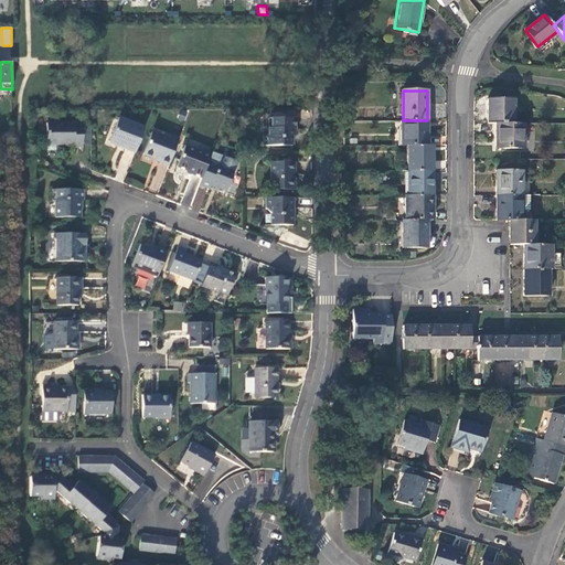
[(489,99),(489,124),(497,124),(514,124),(514,99),(489,99)]
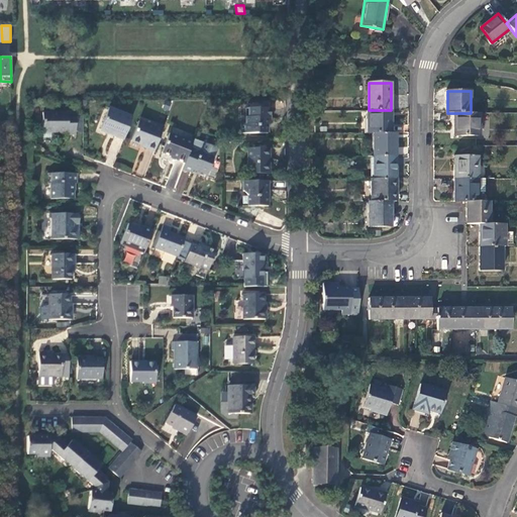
[(114,136),(123,139),(132,116),(108,107),(100,130),(115,135),(114,136)]
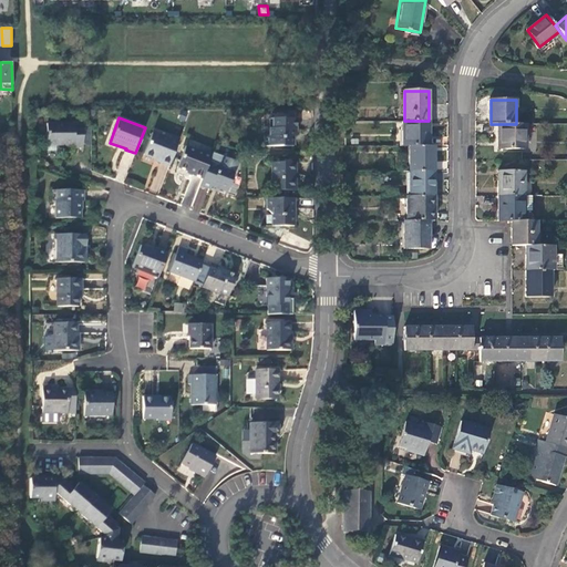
[(265,146),(294,146),(294,137),(297,134),(297,119),(269,119),(269,135),(265,135),(265,146)]
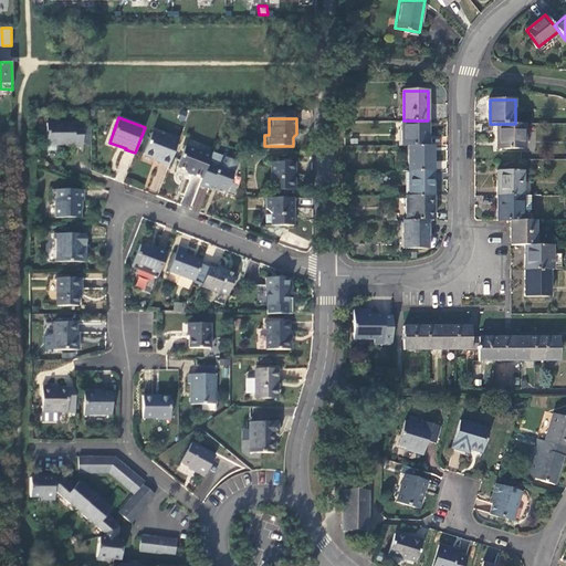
[(428,145),(428,121),(404,121),(401,121),(401,145),(409,145),(428,145)]
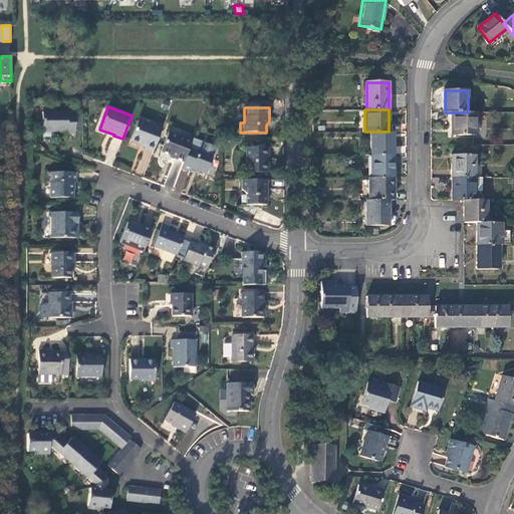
[(42,137),(50,137),(50,132),(66,132),(66,137),(67,137),(67,134),(73,134),(73,137),(75,137),(75,131),(75,115),(75,112),(67,112),(67,111),(42,111),(42,137)]
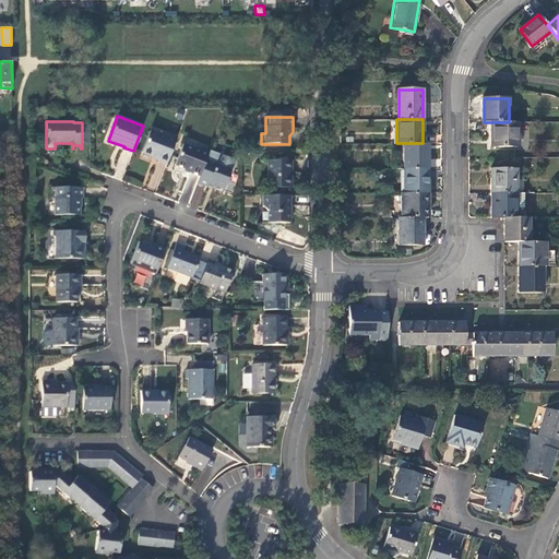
[(519,146),(519,122),(509,122),(491,122),(491,146),(519,146)]
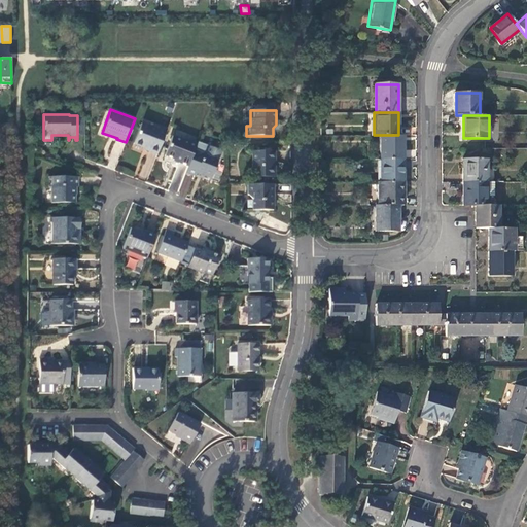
[(149,150),(156,153),(167,129),(159,126),(159,127),(143,120),(134,143),(149,149),(149,150)]
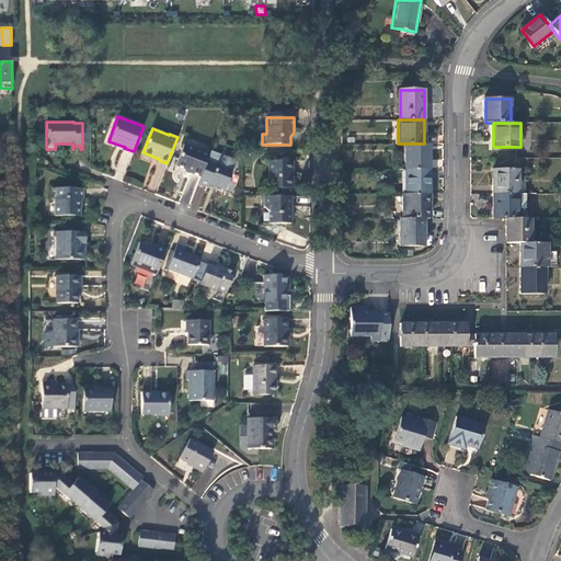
[(430,169),(430,144),(424,144),(405,144),(405,169),(430,169)]
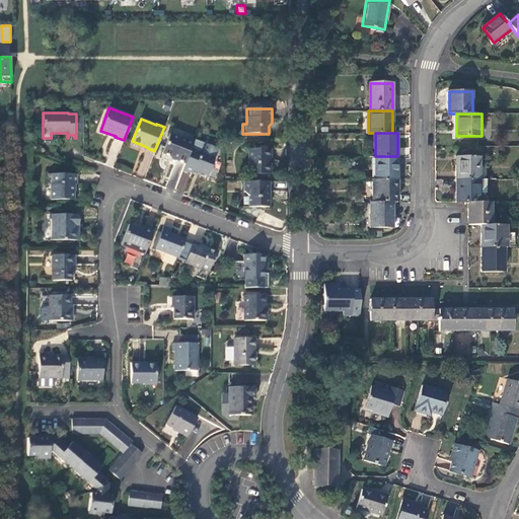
[(186,163),(194,142),(182,137),(182,139),(170,134),(163,153),(177,159),(177,160),(186,163)]
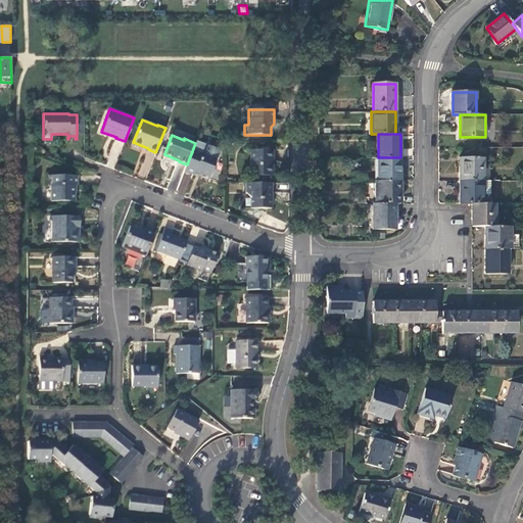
[(220,150),(196,141),(195,143),(187,164),(185,171),(194,175),(195,172),(200,174),(199,175),(208,179),(220,150)]
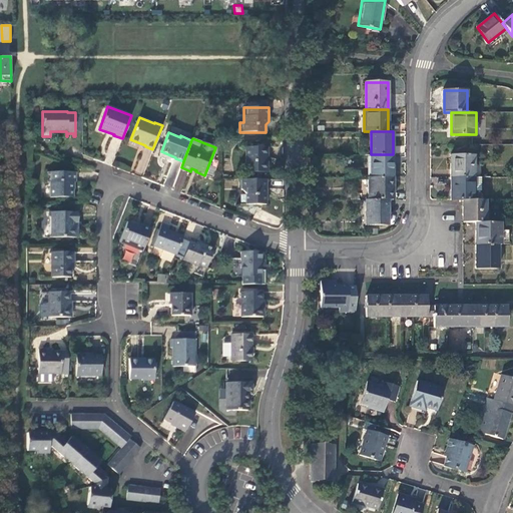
[(245,146),(245,171),(266,171),(267,156),(268,156),(268,146),(245,146)]
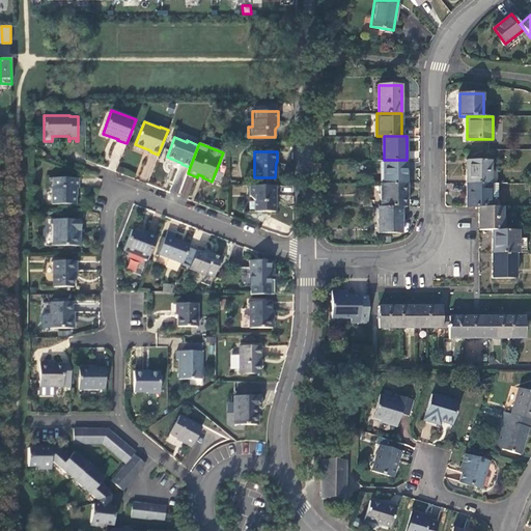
[(407,184),(407,160),(384,160),(384,184),(407,184)]
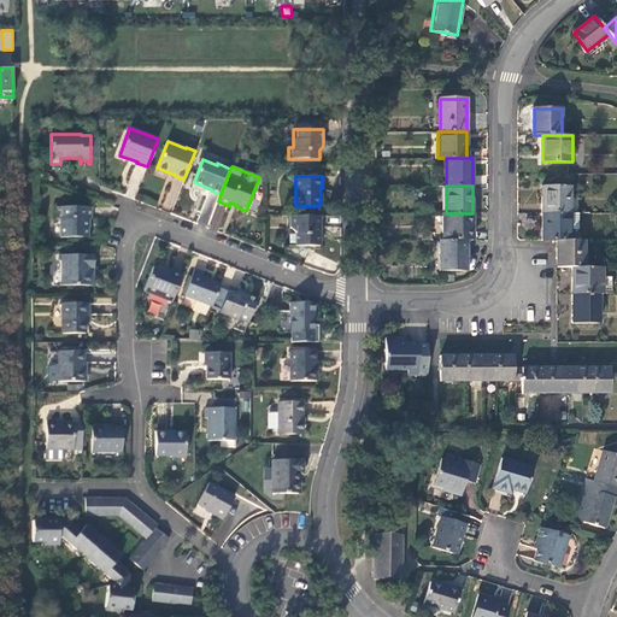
[(542,187),(542,213),(570,213),(570,187),(542,187)]
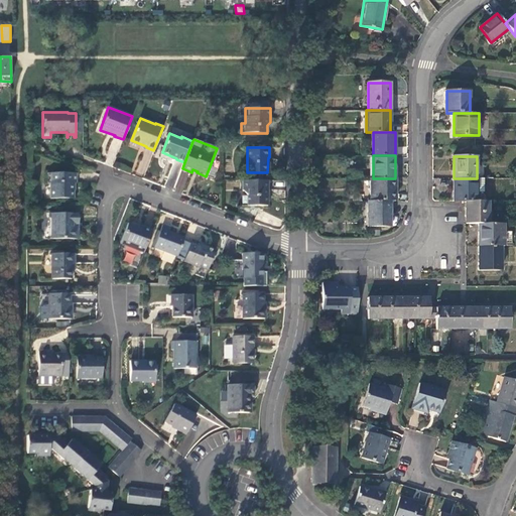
[(50,198),(72,198),(72,182),(75,182),(76,173),(47,173),(47,183),(51,183),(50,198)]
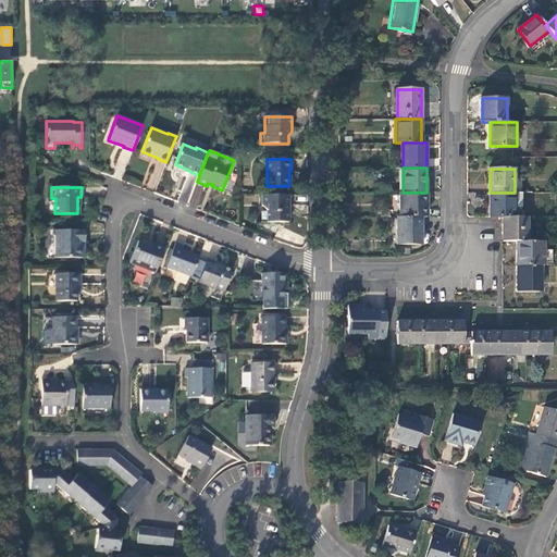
[(426,217),(426,193),(403,193),(399,193),(399,217),(421,217),(426,217)]
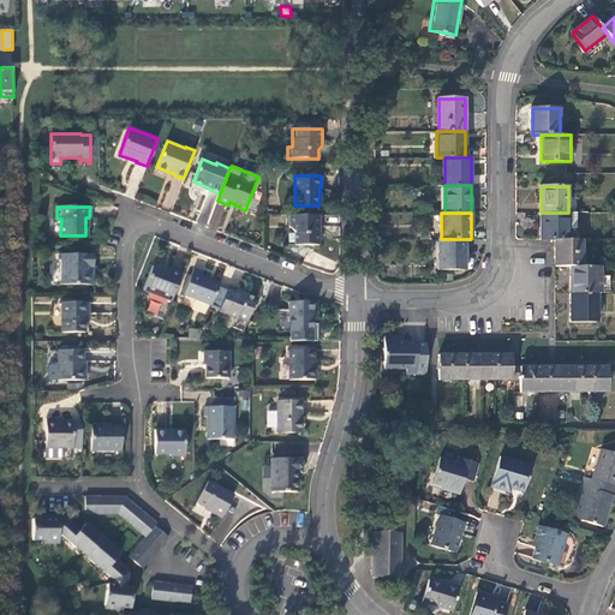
[(541,213),(541,239),(555,239),(569,239),(569,230),(575,230),(575,213),(568,213),(541,213)]
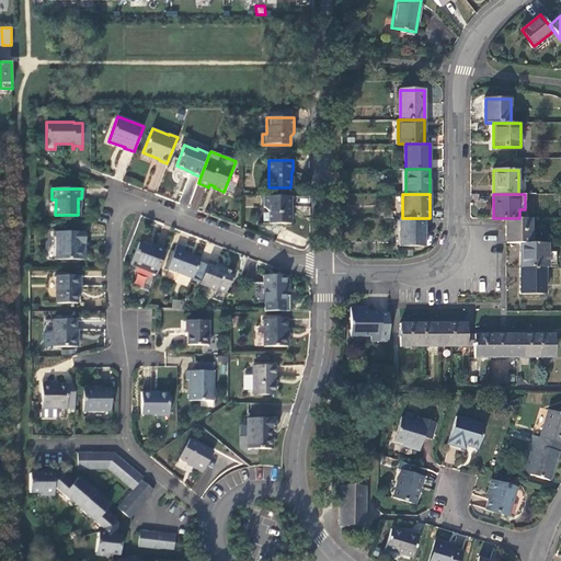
[(292,224),(292,196),(264,196),(263,206),(270,212),(268,224),(292,224)]
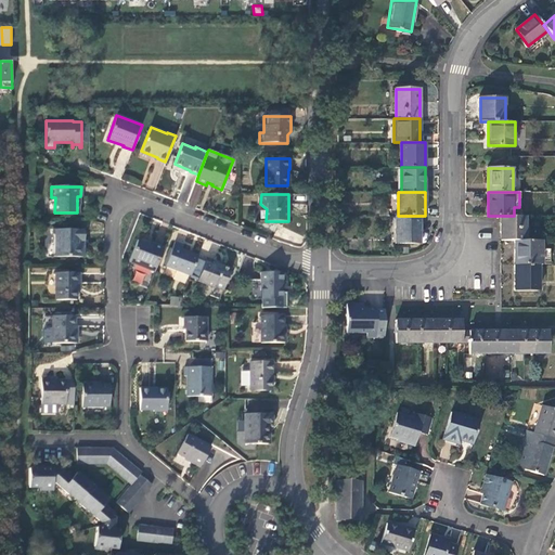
[(398,216),(395,216),(395,244),(418,244),(420,216),(398,216)]
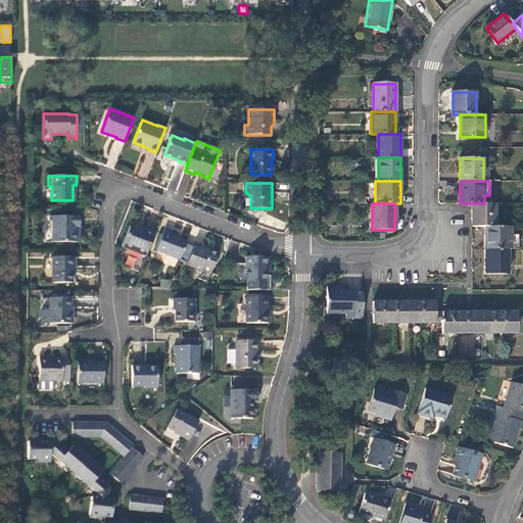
[(484,203),(472,203),(473,227),(485,227),(495,227),(495,203),(484,203)]
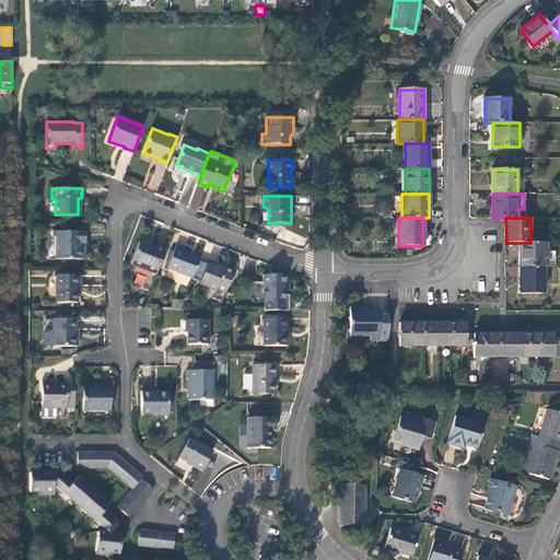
[(56,232),(55,259),(81,259),(81,242),(84,243),(84,232),(56,232)]
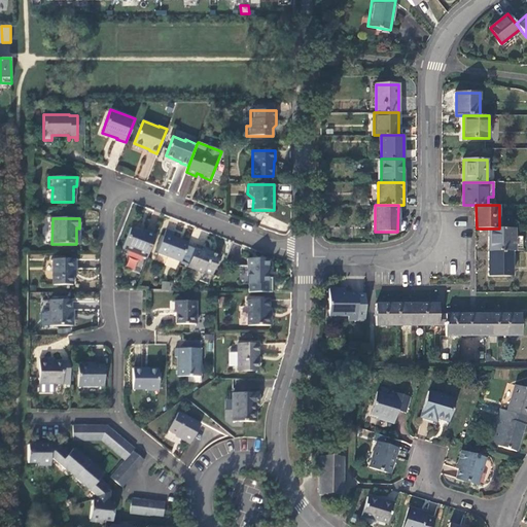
[(147,257),(155,235),(145,231),(144,233),(131,227),(124,248),(147,257)]
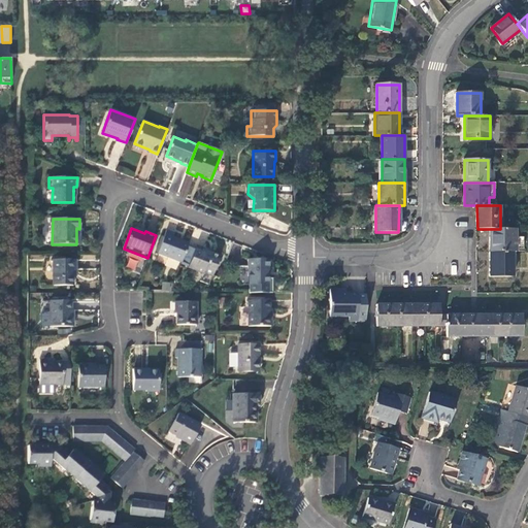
[(182,262),(189,242),(173,236),(175,232),(167,229),(158,253),(182,262)]
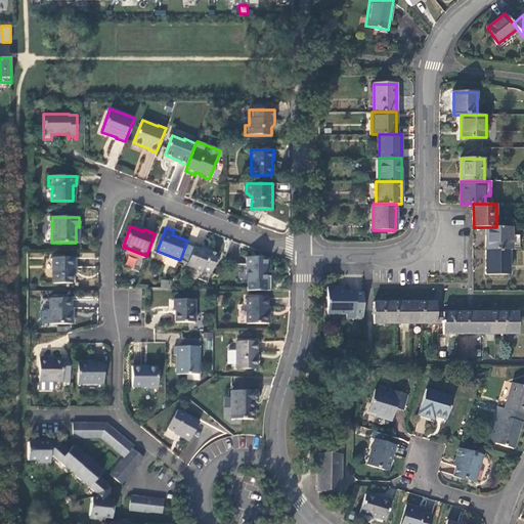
[(496,227),(486,227),(486,250),(510,250),(512,250),(512,227),(496,227)]
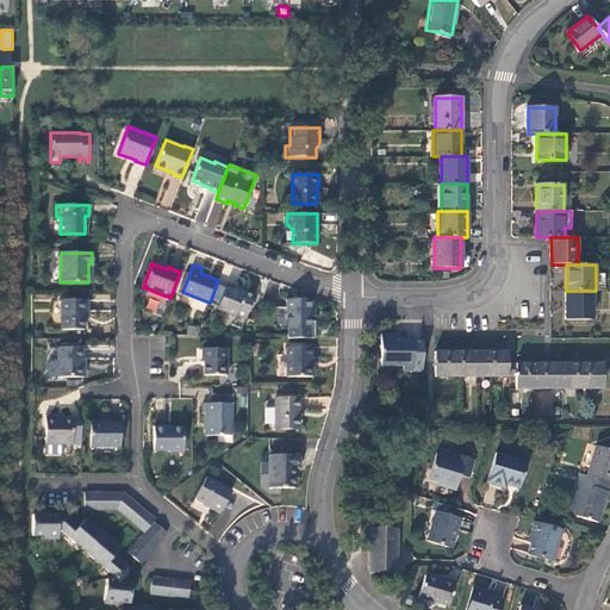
[(236,312),(247,317),(254,296),(237,288),(238,282),(237,282),(236,286),(228,282),(218,309),(235,315),(236,312)]
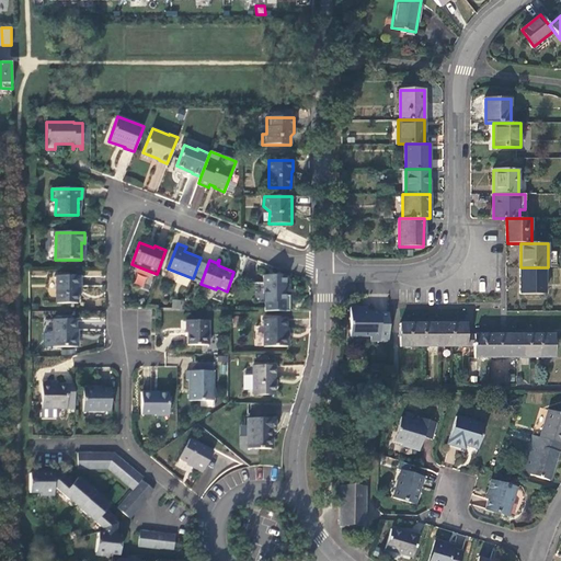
[(546,267),(521,267),(521,294),(545,294),(546,267)]
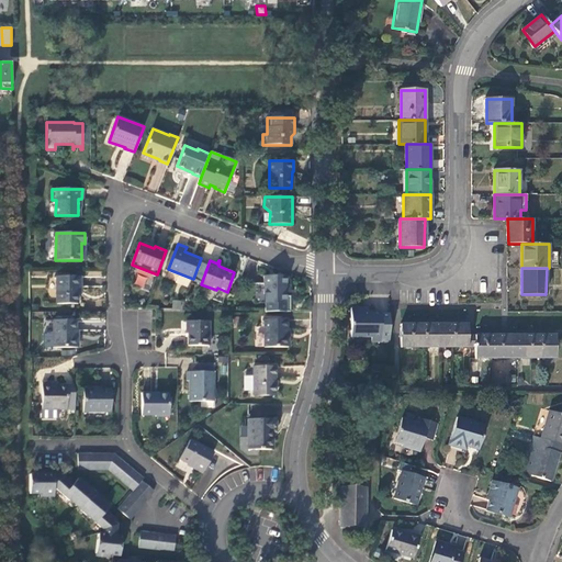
[(55,276),(55,302),(77,302),(76,285),(80,285),(80,274),(55,276)]
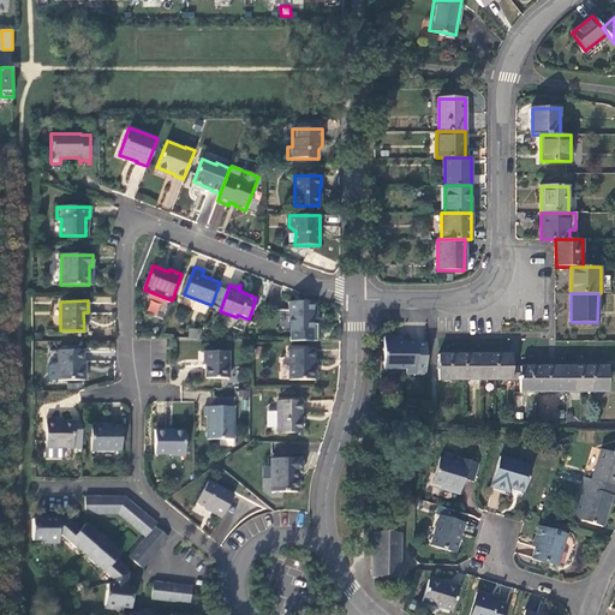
[(288,302),(288,332),(312,330),(312,302),(288,302)]
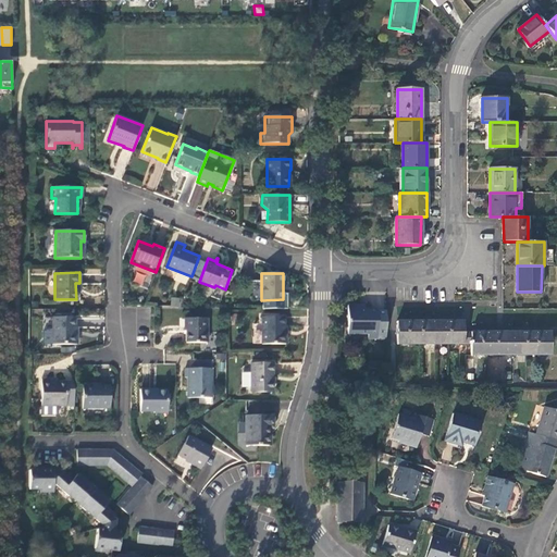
[(171,306),(180,307),(180,297),(171,297),(171,306)]
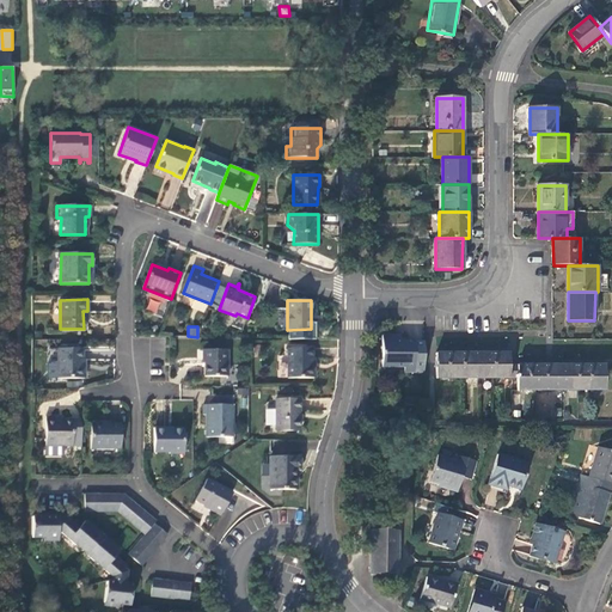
[(426,363),(426,340),(417,340),(398,340),(398,334),(384,334),(384,363),(426,363)]
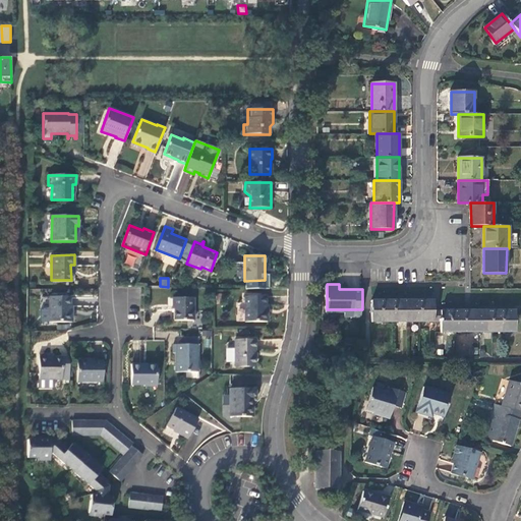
[(49,297),(50,323),(71,322),(71,312),(70,312),(69,296),(49,297)]
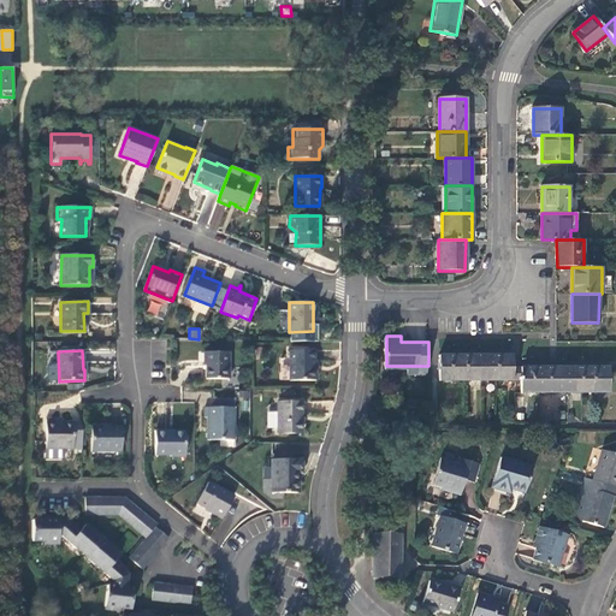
[(290,350),(290,380),(317,380),(317,368),(314,368),(314,350),(290,350)]
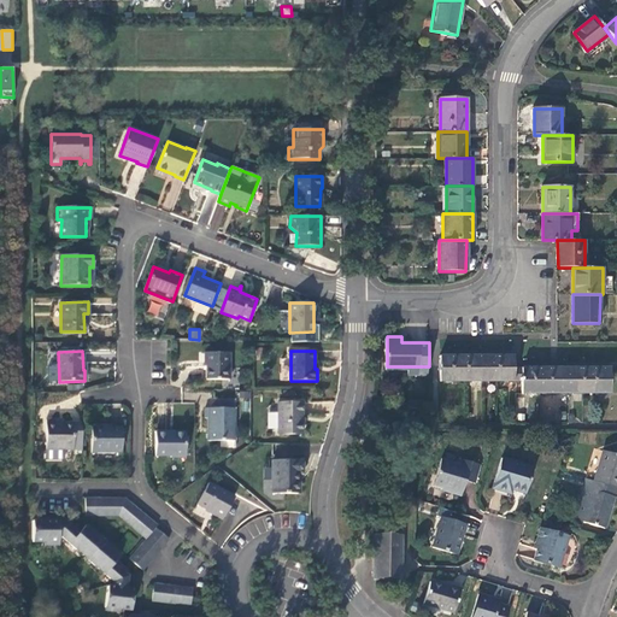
[(206,368),(206,380),(229,380),(228,353),(204,353),(204,368),(206,368)]
